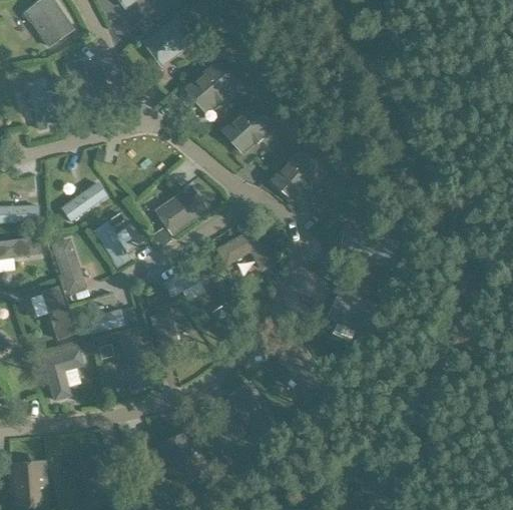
[(75,28),(55,0),(40,0),(24,12),(49,47),(75,28)]
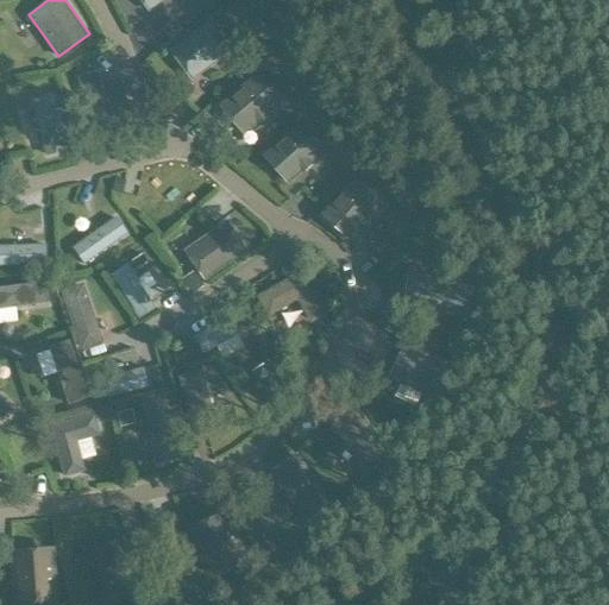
[(140,0),(149,10),(162,0),(140,0)]
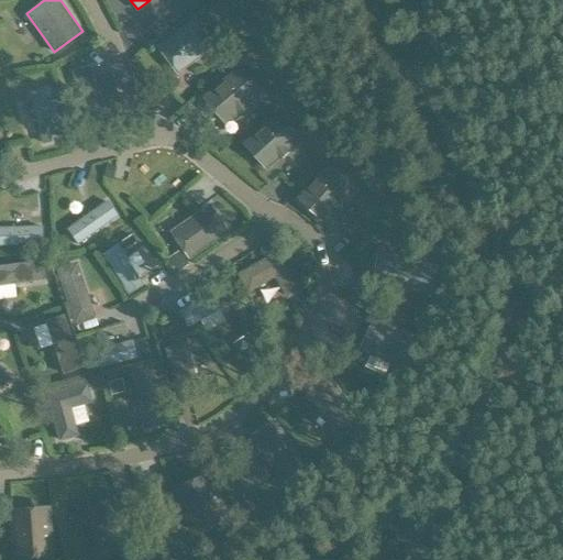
[(162,15),(151,24),(157,34),(169,25),(162,15)]
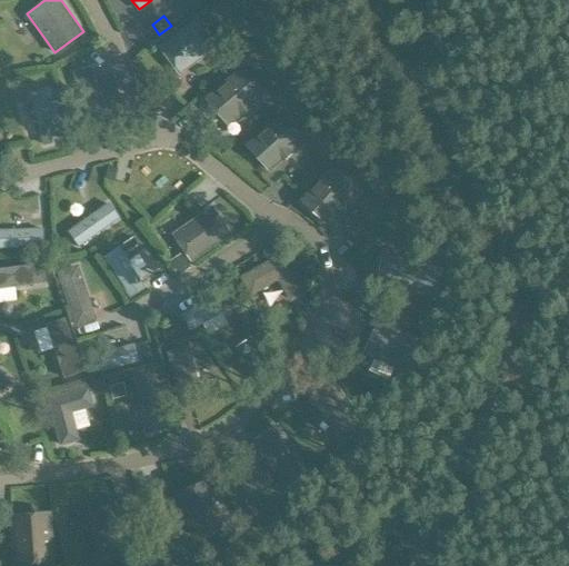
[(197,17),(159,45),(180,73),(217,46),(197,17)]
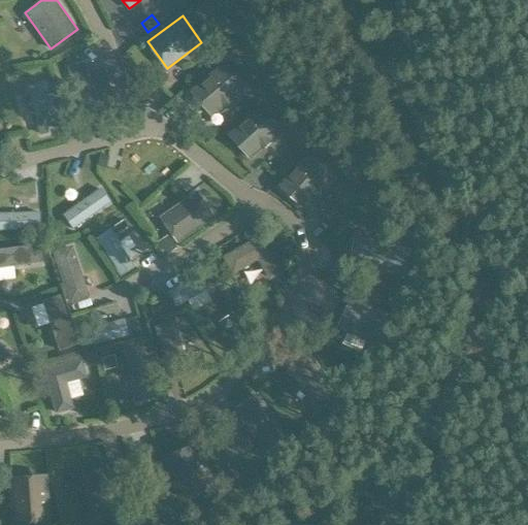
[(219,48),(210,43),(204,55),(212,59),(219,48)]
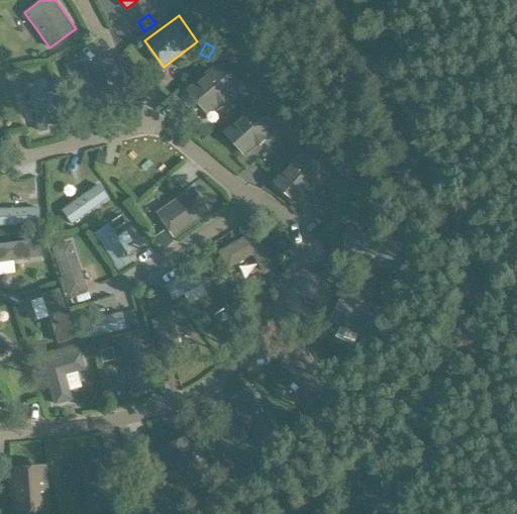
[(84,58),(66,64),(81,108),(98,102),(84,58)]
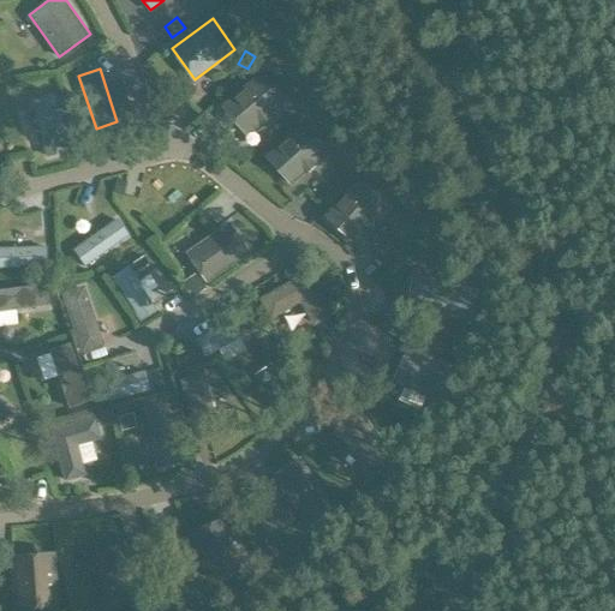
[(286,101),(260,71),(221,105),(248,135),(262,123),(263,124),(273,115),(272,114),(286,101)]
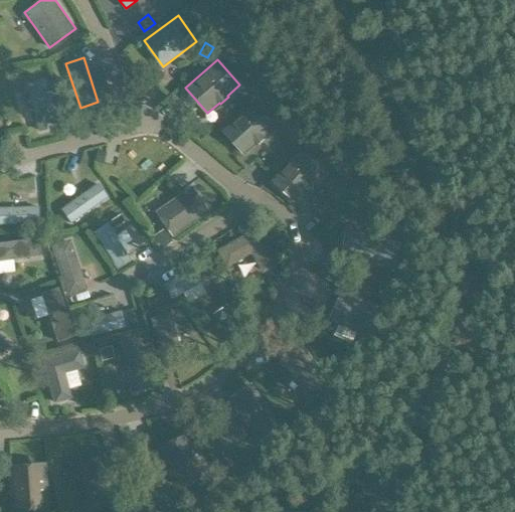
[(47,79),(28,83),(39,130),(58,125),(47,79)]
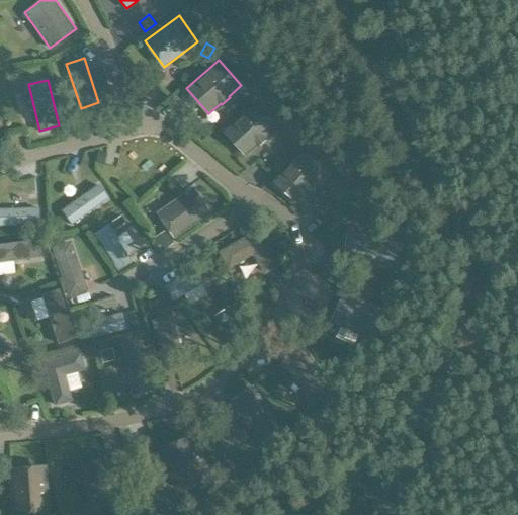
[(256,101),(224,131),(246,155),(258,144),(259,145),(267,138),(266,137),(278,126),(256,101)]
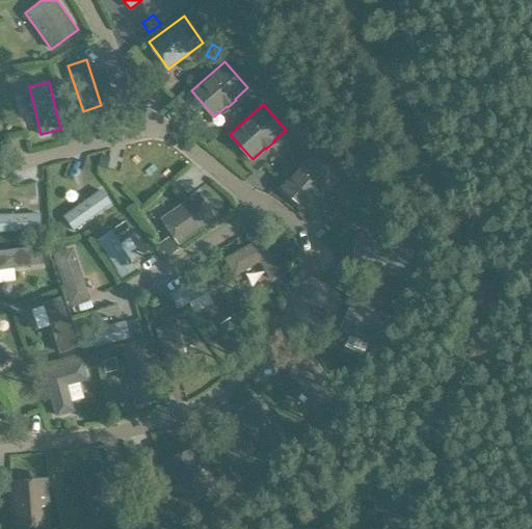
[(335,176),(310,153),(281,186),(306,209),(317,196),(318,196),(325,189),(324,188),(335,176)]
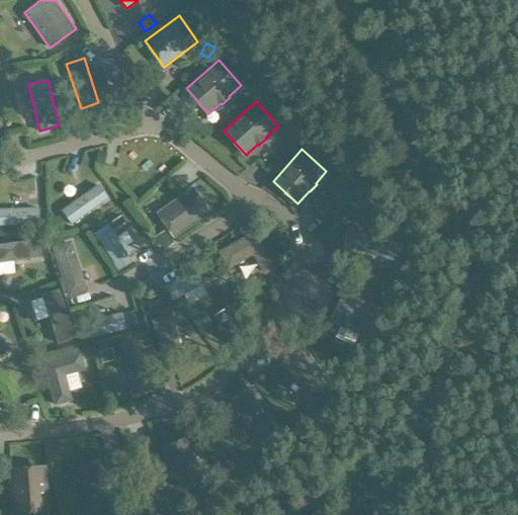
[(99,150),(96,161),(105,162),(107,151),(99,150)]
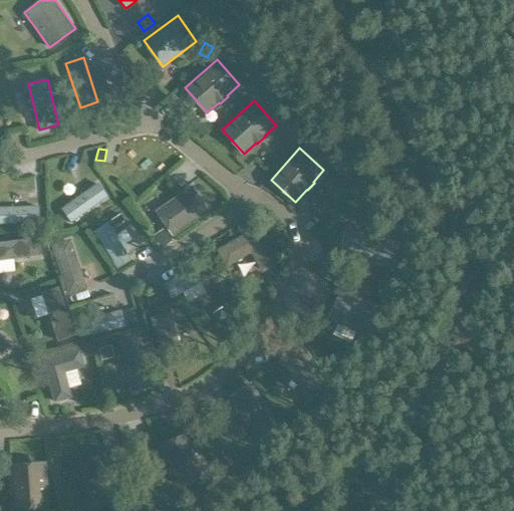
[(96,183),(60,208),(69,221),(106,196),(96,183)]
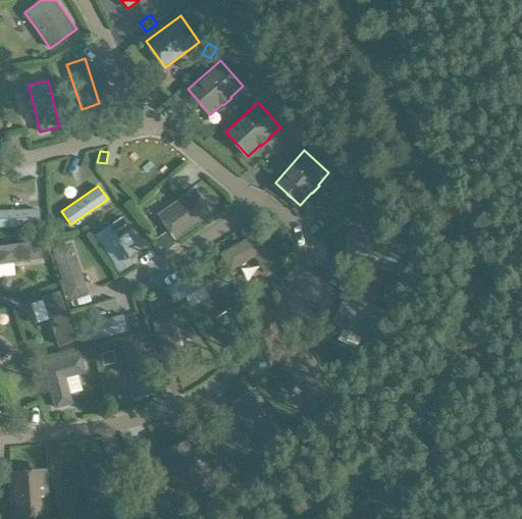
[(196,189),(158,213),(175,239),(213,214),(196,189)]
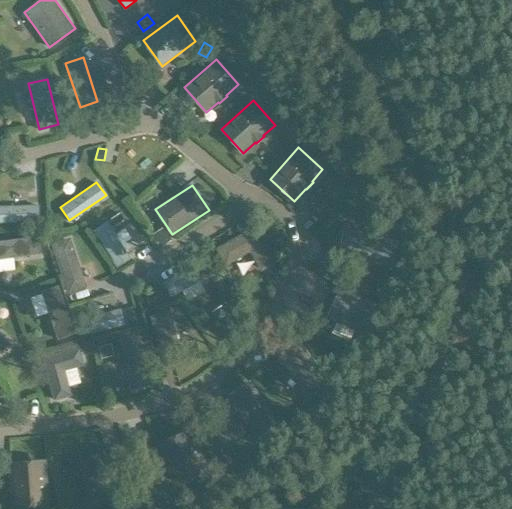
[(37,205),(0,205),(0,221),(38,221),(37,205)]
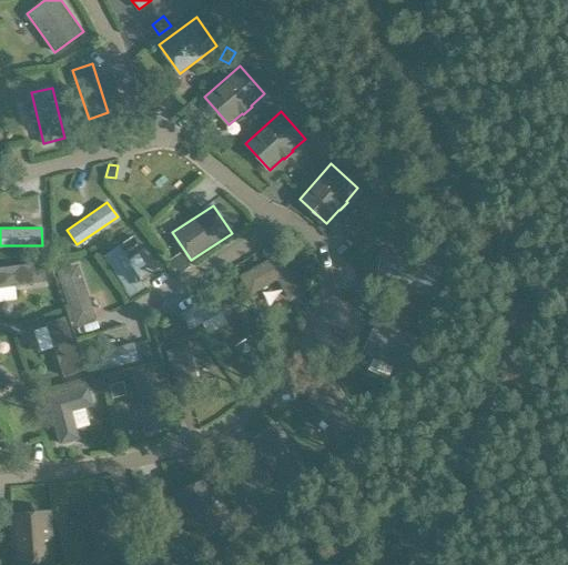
[(132,234),(122,241),(127,250),(138,243),(132,234)]
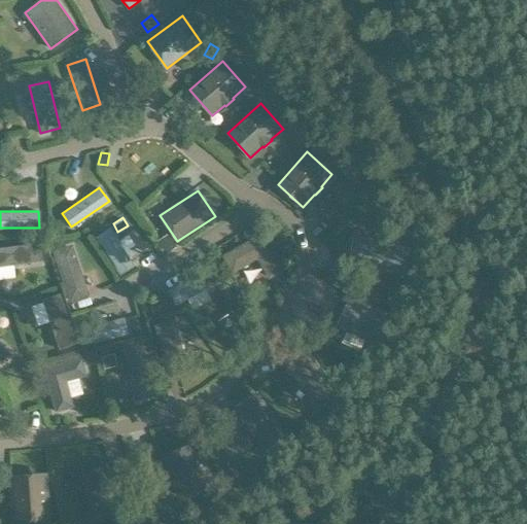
[(109,226),(96,236),(120,274),(135,265),(109,226)]
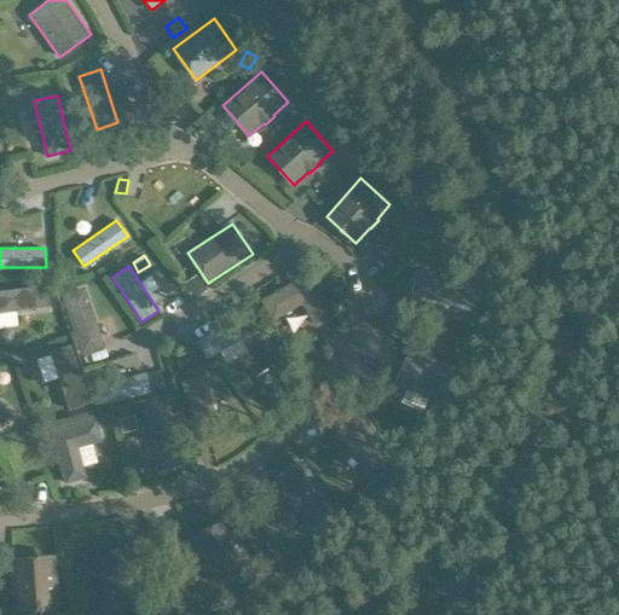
[(311,271),(261,300),(273,320),(304,305),(317,328),(336,314),(311,271)]
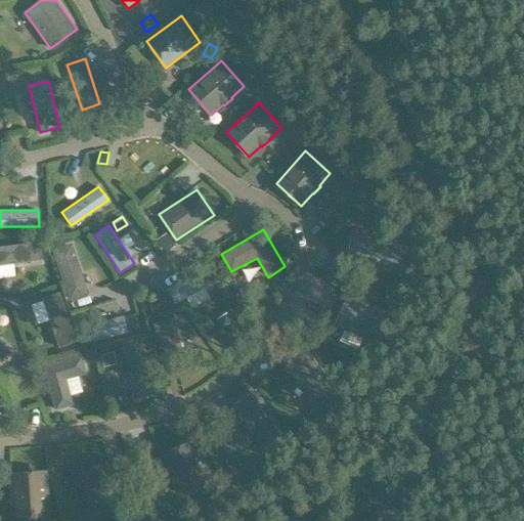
[(157,239),(163,249),(174,241),(168,231),(157,239)]
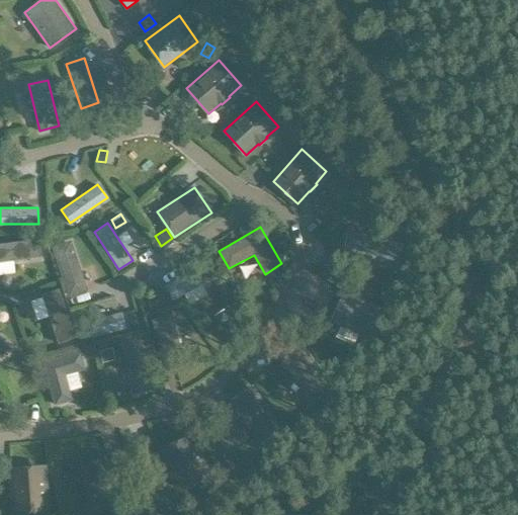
[(348,231),(342,258),(398,268),(403,241),(348,231)]
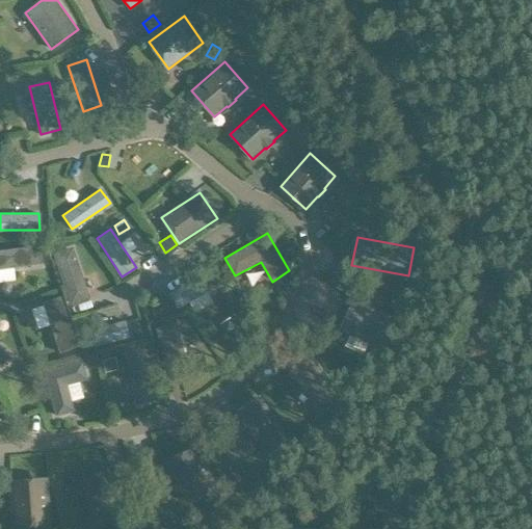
[(0,267),(41,263),(38,246),(0,250),(0,267)]
